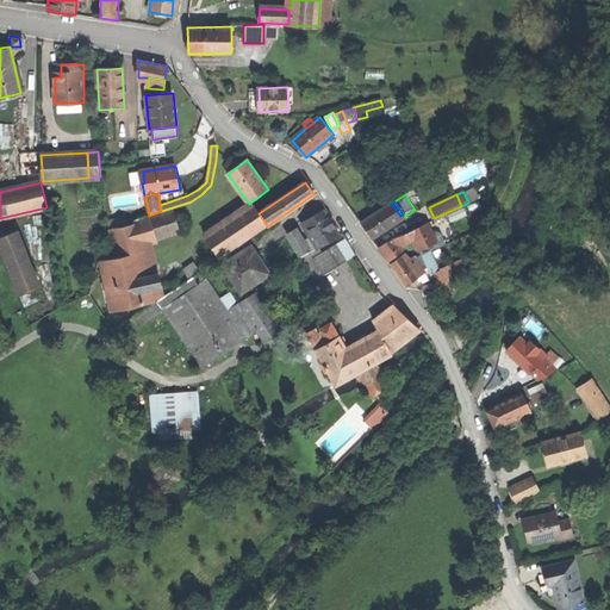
[(392,204),(380,211),(384,217),(396,210),(392,204)]
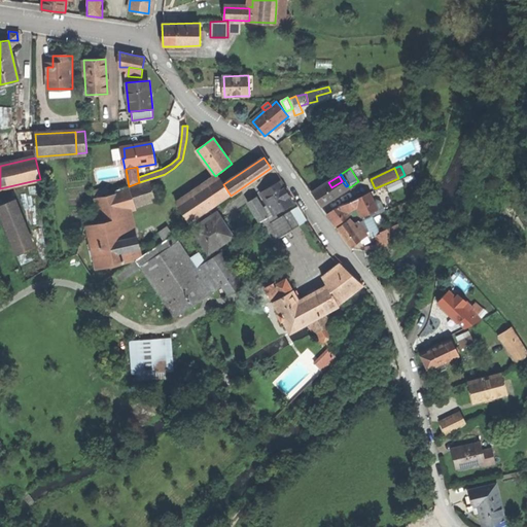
[(218,177),(195,192),(207,211),(231,196),(223,184),(218,177)]
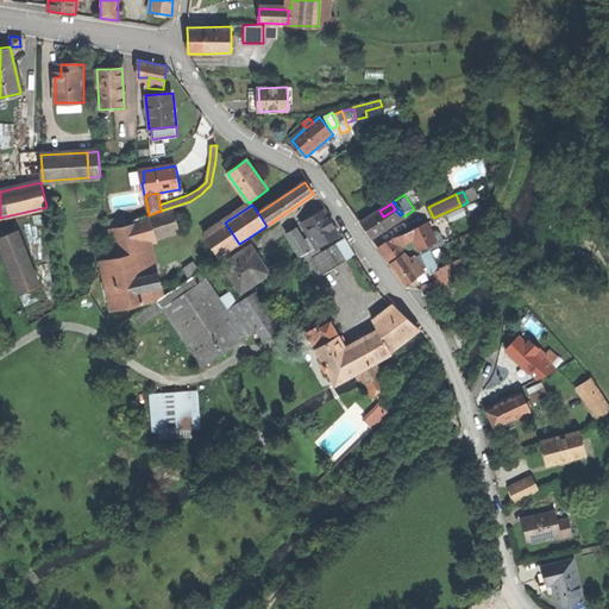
[(324,209),(305,221),(314,238),(306,244),(311,252),(319,248),(339,236),(331,223),(324,209)]
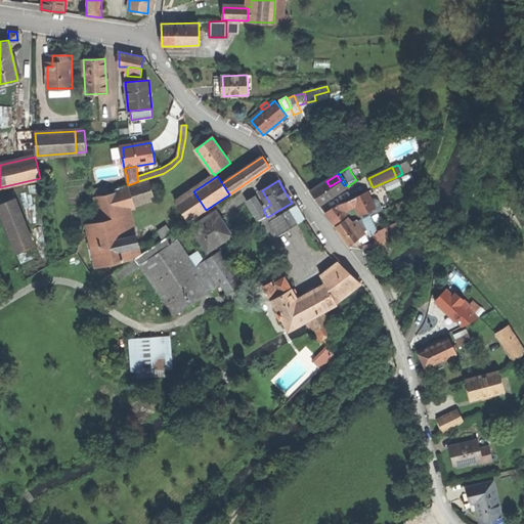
[(344,185),(340,180),(330,186),(336,195),(348,187),(348,186),(346,184),(344,185)]
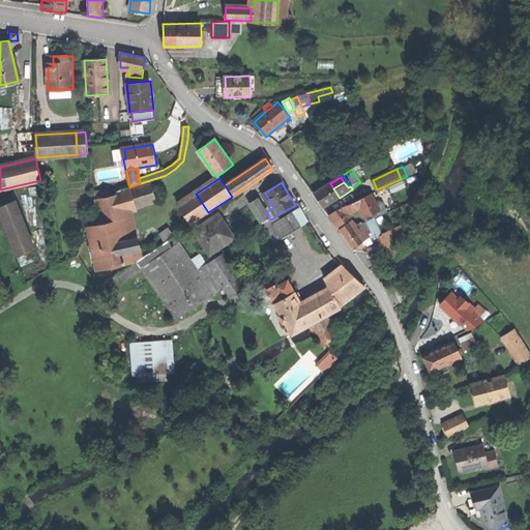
[(150,183),(130,189),(137,207),(137,208),(156,201),(150,183)]
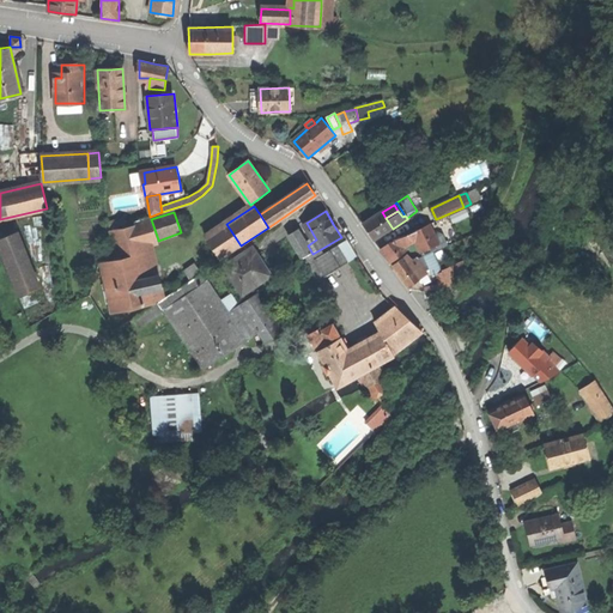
[(369,232),(375,241),(393,229),(386,218),(382,212),(364,224),(369,232)]
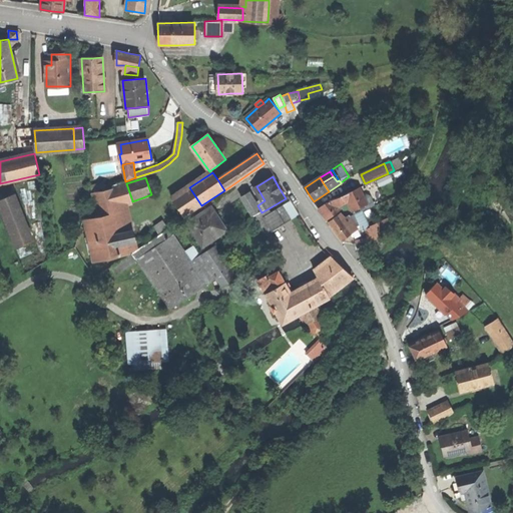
[(104,188),(104,190),(114,188),(118,203),(132,200),(126,183),(125,181),(106,187),(104,188)]
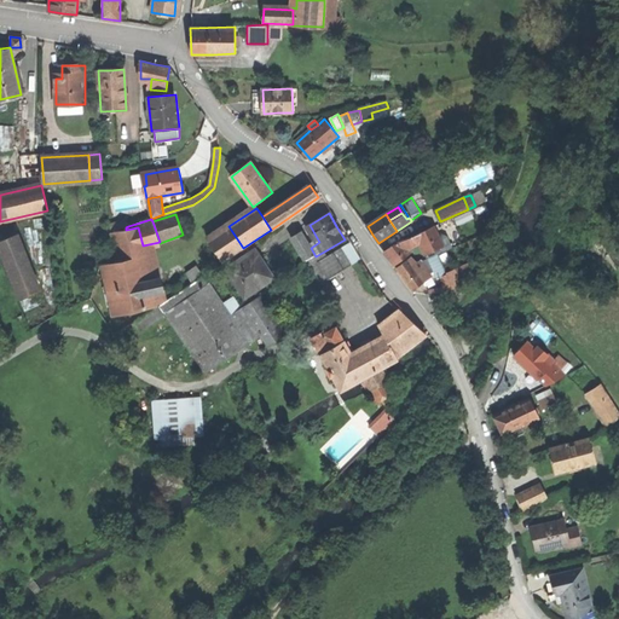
[(113,231),(126,227),(128,226),(126,220),(110,226),(113,231)]
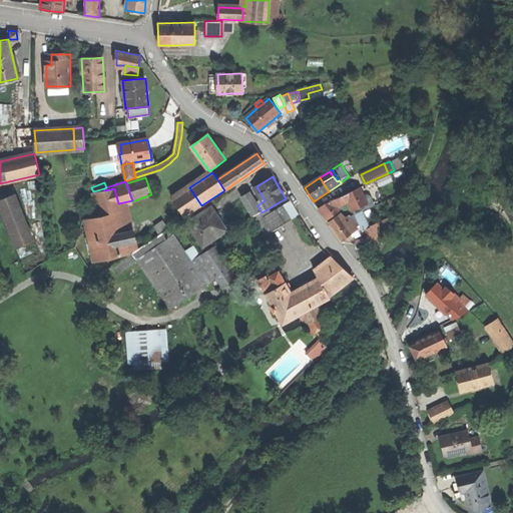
[(189,187),(172,199),(184,217),(201,205),(189,187)]
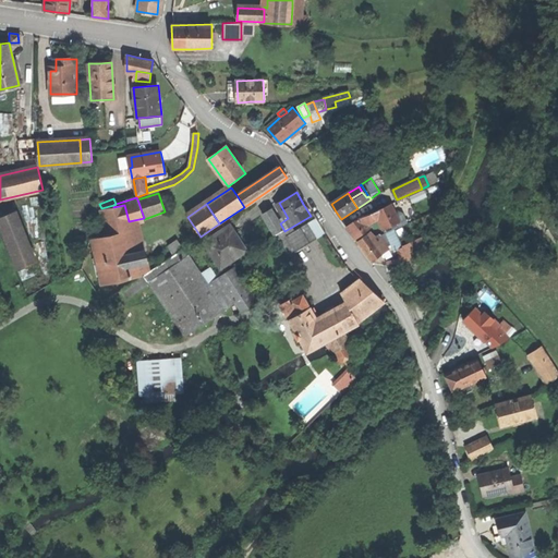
[(104,209),(109,235),(131,230),(129,221),(124,205),(113,207),(104,209)]
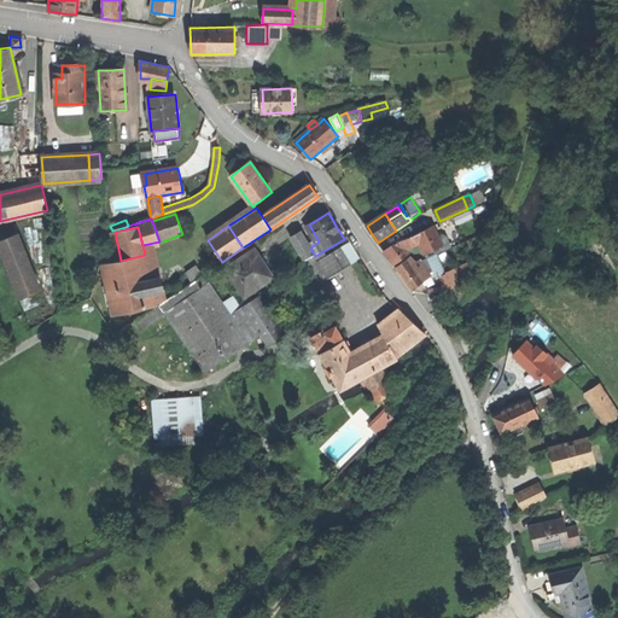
[(431,228),(417,235),(419,239),(427,255),(441,248),(431,228)]
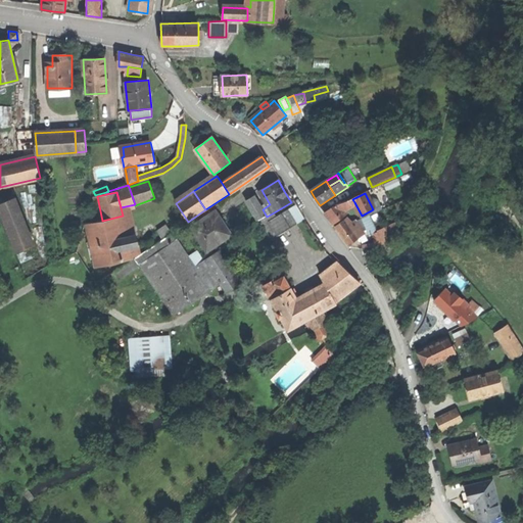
[(14,197),(0,203),(0,210),(16,252),(34,245),(14,197)]
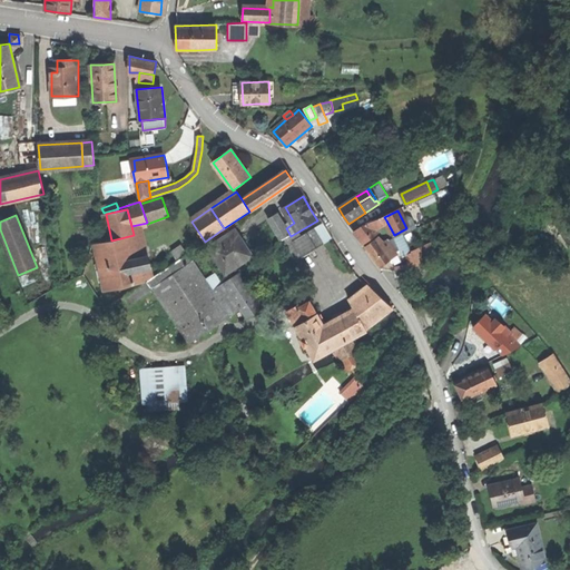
[(269,220),(282,242),(291,236),(286,228),(278,215),(269,220)]
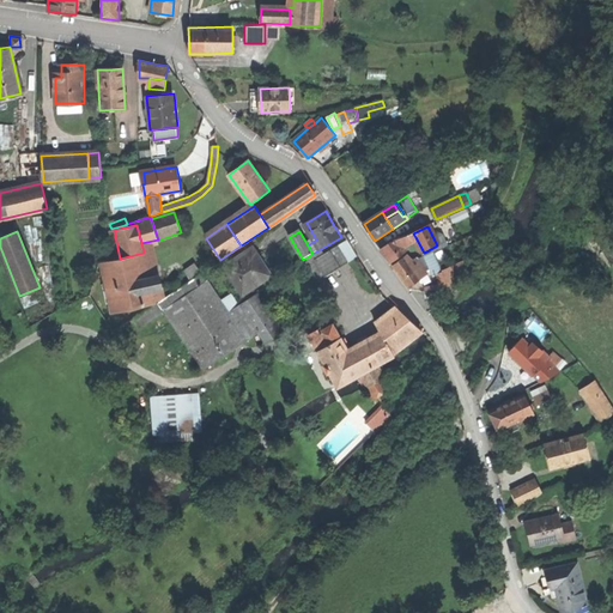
[(407,235),(396,240),(402,248),(412,243),(407,235)]
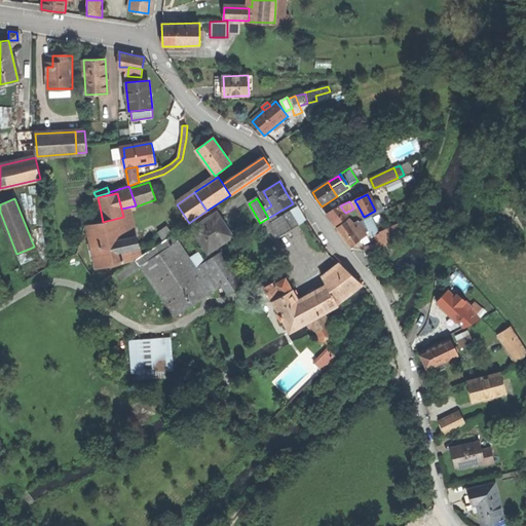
[(332,221),(336,226),(348,217),(345,213),(340,205),(328,215),(332,221)]
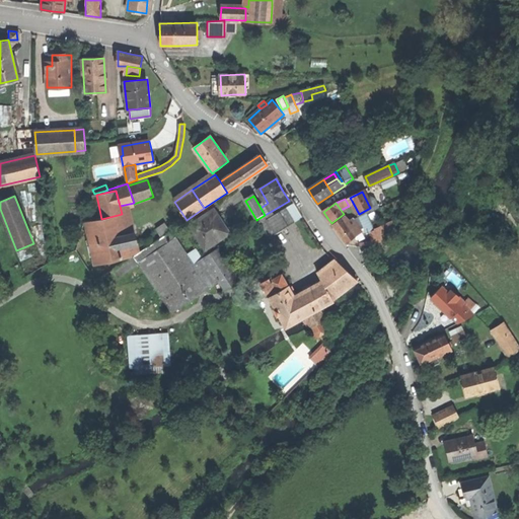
[(286,209),(275,215),(260,225),(269,239),(295,223),(286,209)]
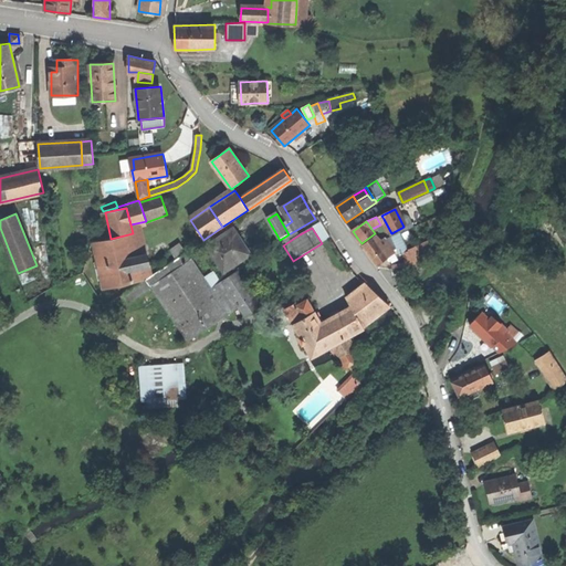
[(207,245),(224,272),(251,255),(239,237),(233,229),(207,245)]
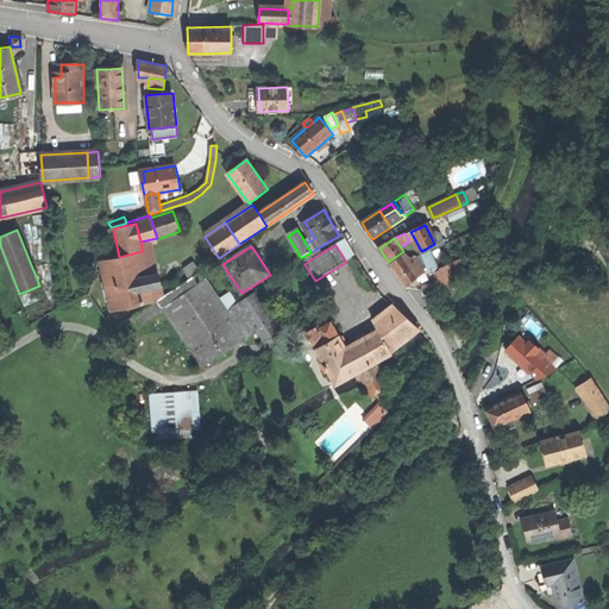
[(322,252),(319,248),(311,252),(301,258),(305,264),(322,252)]
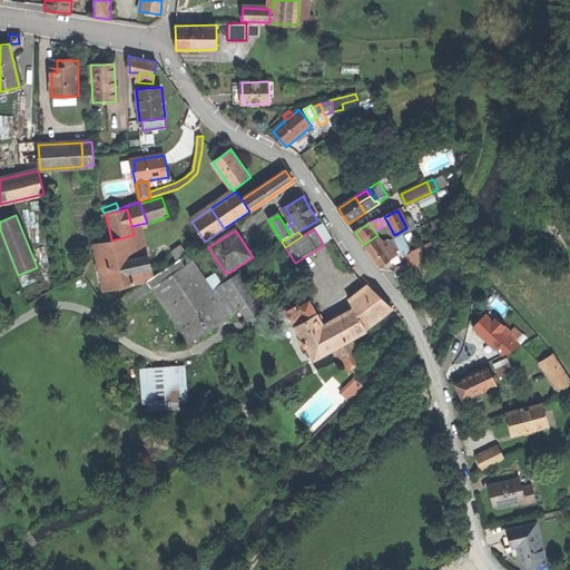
[(404,233),(394,235),(399,254),(409,252),(404,233)]
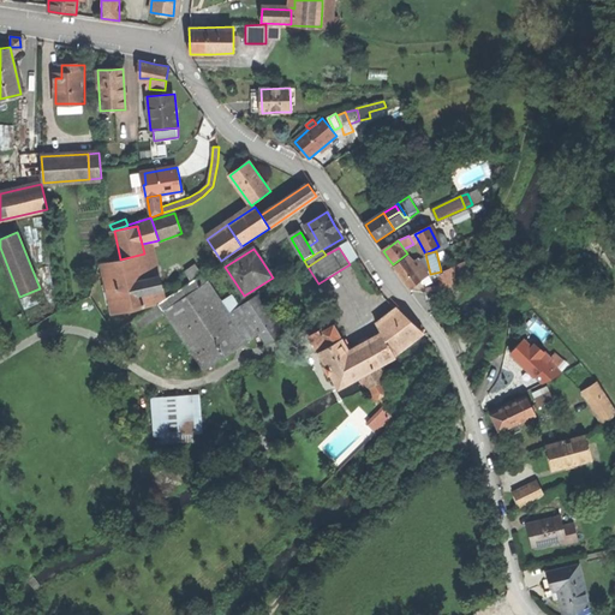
[(112,314),(155,304),(144,254),(120,260),(101,263),(112,314)]
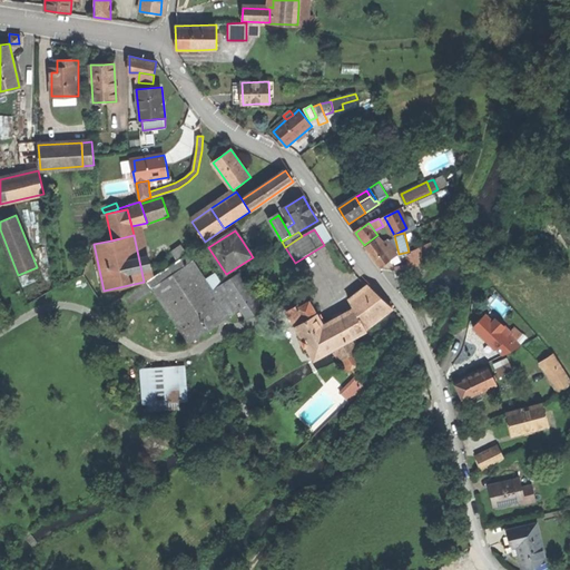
[(379,238),(376,239),(384,249),(391,246),(387,241),(383,243),(379,238)]
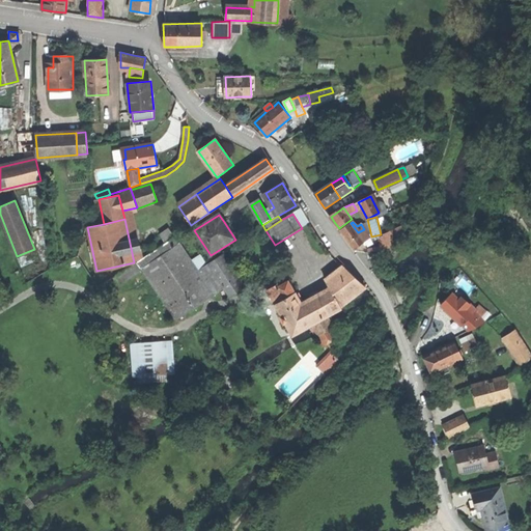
[(351,223),(341,231),(347,239),(355,249),(365,242),(358,232),(351,223)]
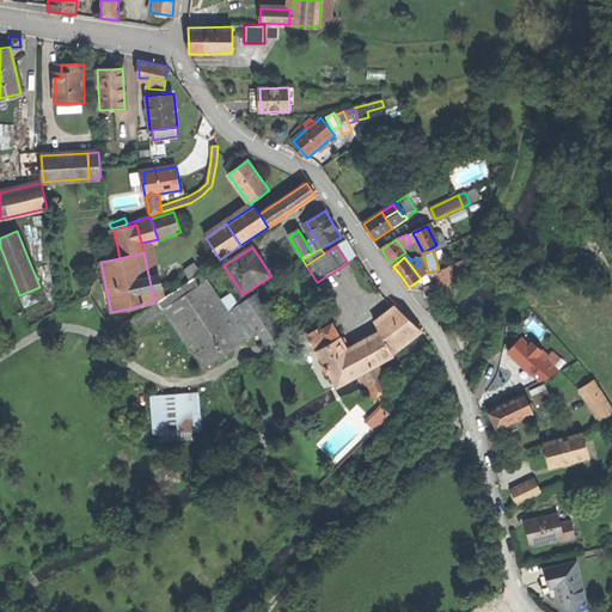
[(185,270),(191,280),(202,273),(195,263),(185,270)]
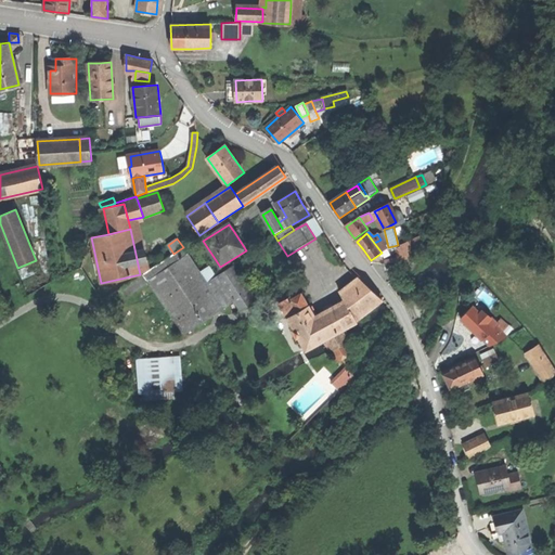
[(387,248),(381,240),(374,243),(382,253),(387,248)]
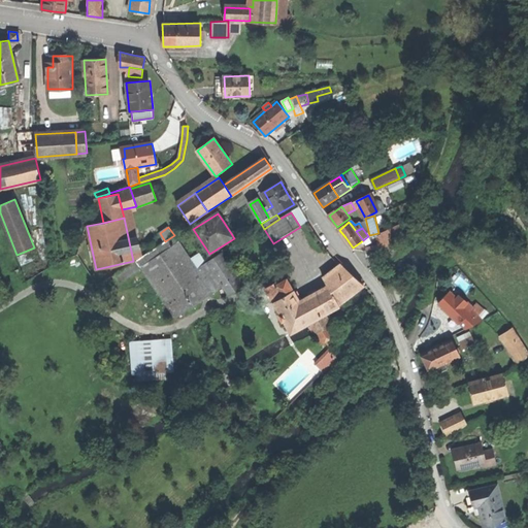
[(375,235),(381,248),(393,242),(388,230),(375,235)]
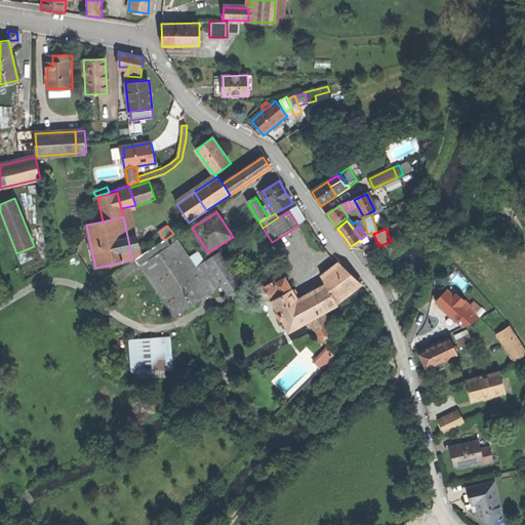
[(142,267),(175,317),(220,286),(205,261),(196,268),(173,234),(164,240),(136,258),(142,267)]
